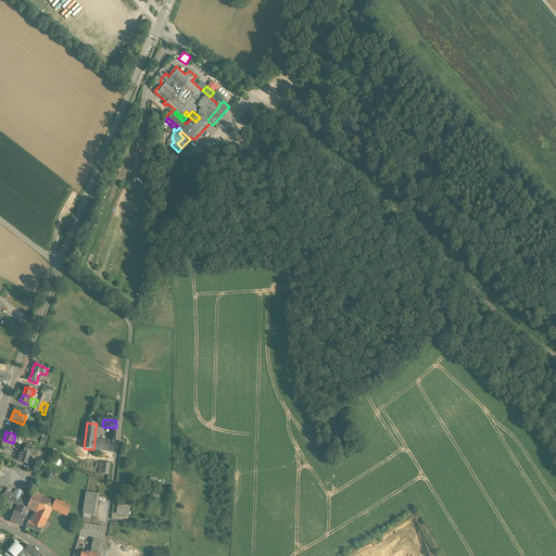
[(111,442),(95,440),(93,450),(113,453),(114,442),(111,442)]
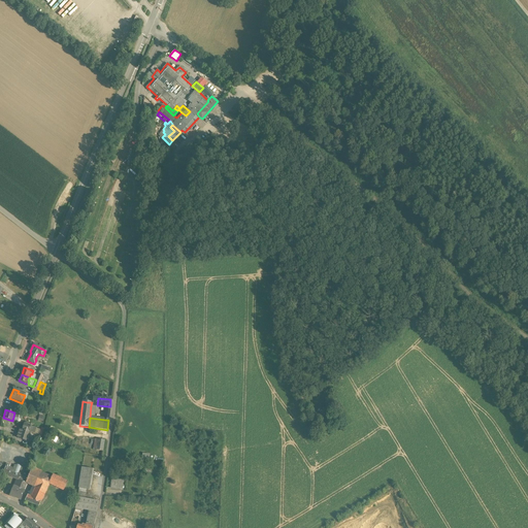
[(23,430),(20,429),(17,437),(26,440),(29,432),(30,427),(31,426),(24,425),(23,430)]
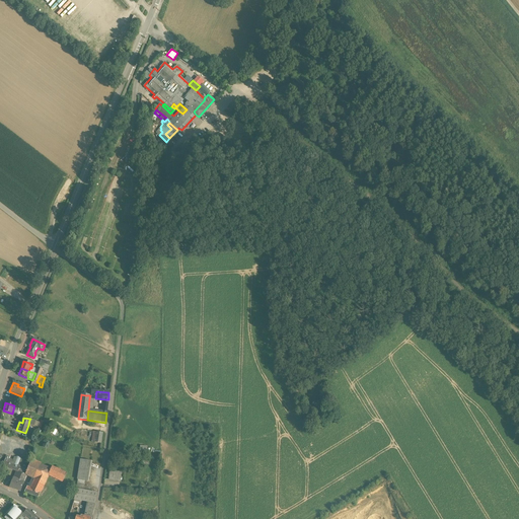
[(102,433),(93,432),(91,442),(100,444),(102,433)]
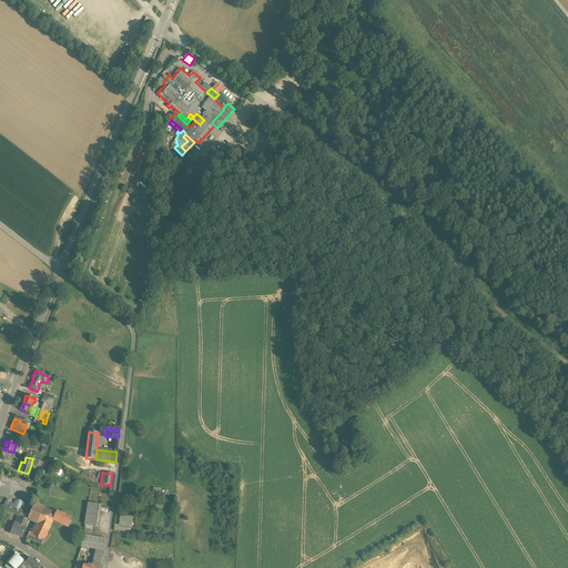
[(18,501),(16,500),(13,505),(9,503),(10,500),(7,499),(4,506),(21,511),(24,504),(18,501)]
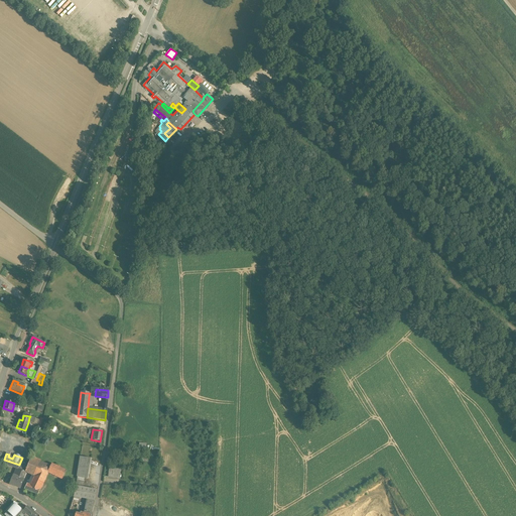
[(90,459),(81,457),(77,477),(84,478),(87,479),(90,459)]
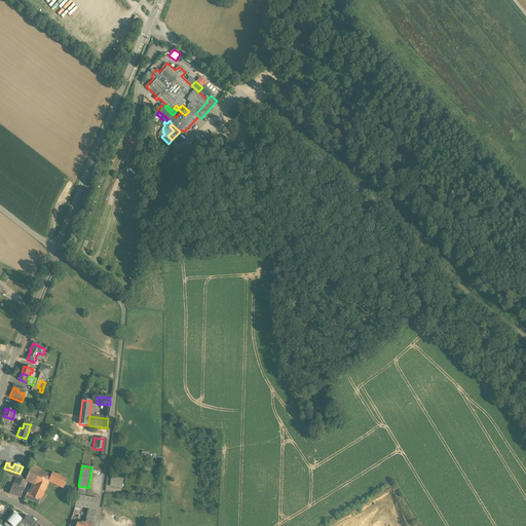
[(4,468),(4,467),(2,474),(6,475),(7,474),(19,478),(20,474),(4,468)]
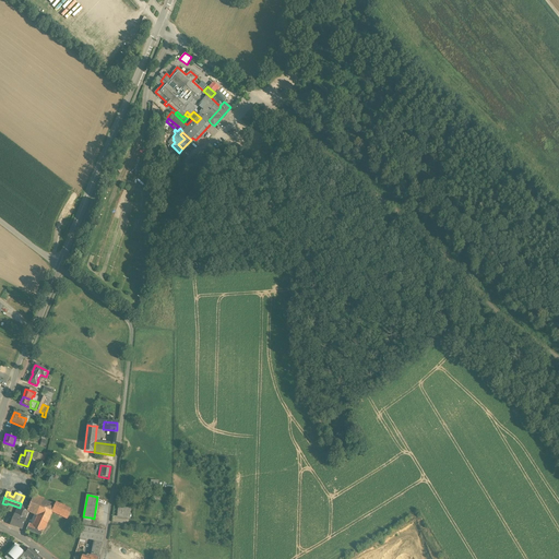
[(40,500),(34,497),(27,511),(28,512),(34,514),(40,500)]
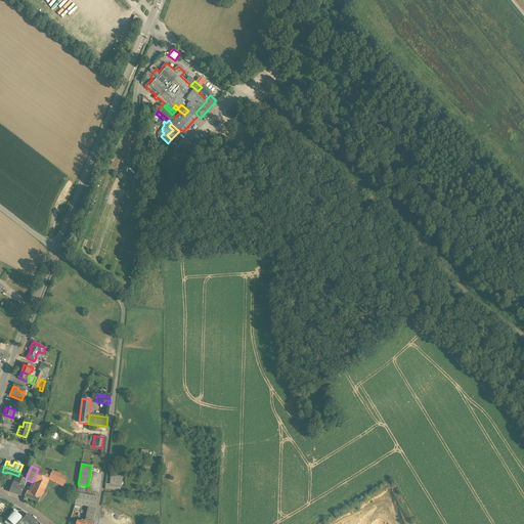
[(51,474),(38,469),(32,482),(35,484),(45,487),(48,480),(51,474)]
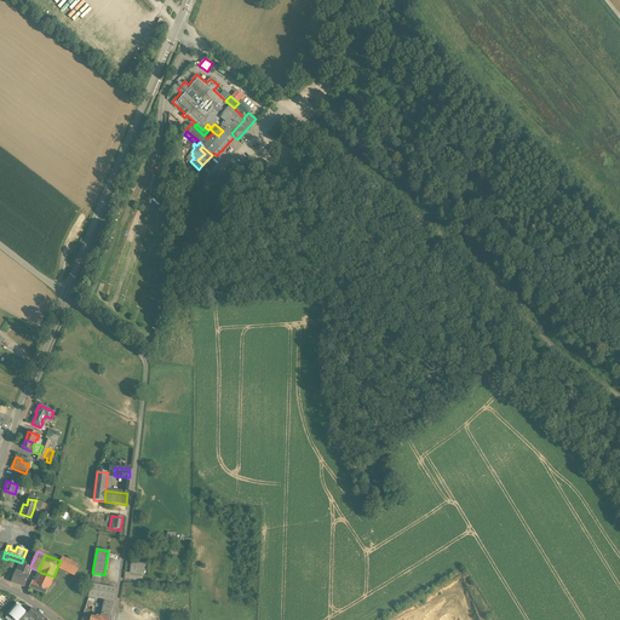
[(80,566),(63,557),(61,561),(57,568),(74,577),(80,566)]
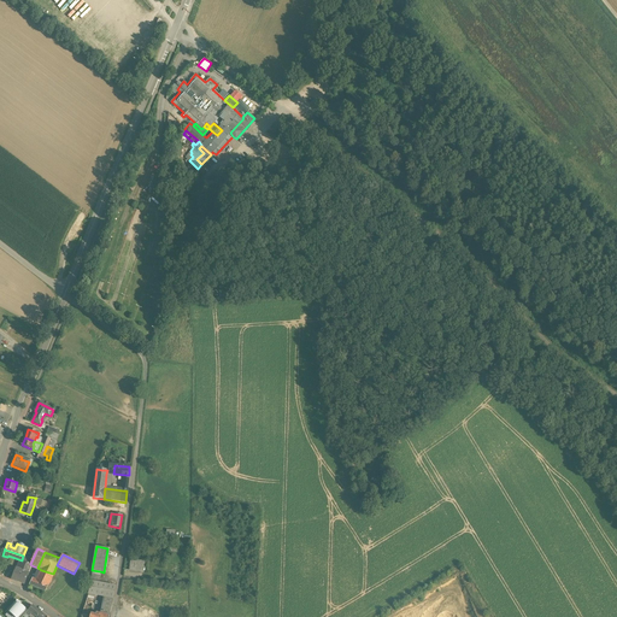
[(30,564),(21,560),(19,564),(18,564),(16,569),(28,574),(31,565),(30,564)]
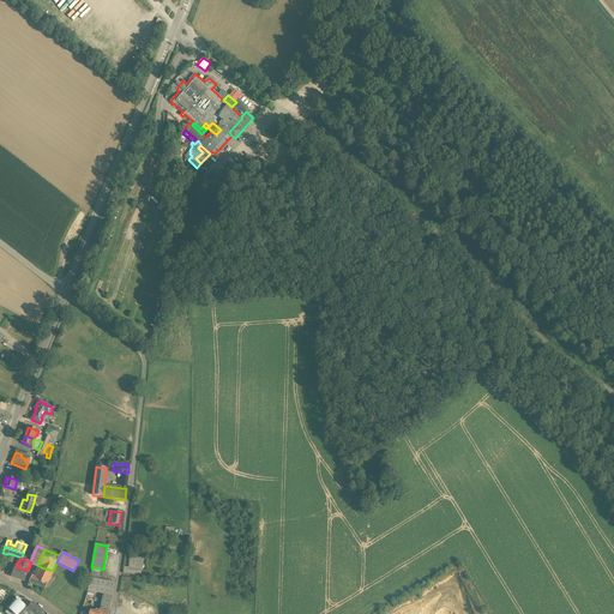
[(143,559),(130,558),(128,567),(142,569),(143,559)]
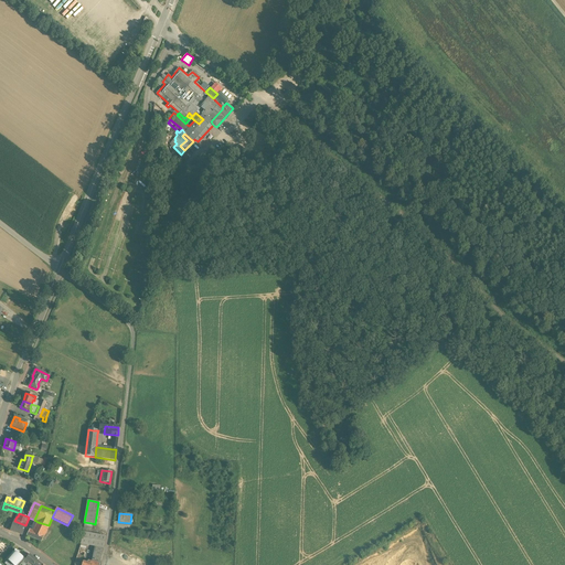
[(14,521),(11,531),(22,535),(25,525),(14,521)]
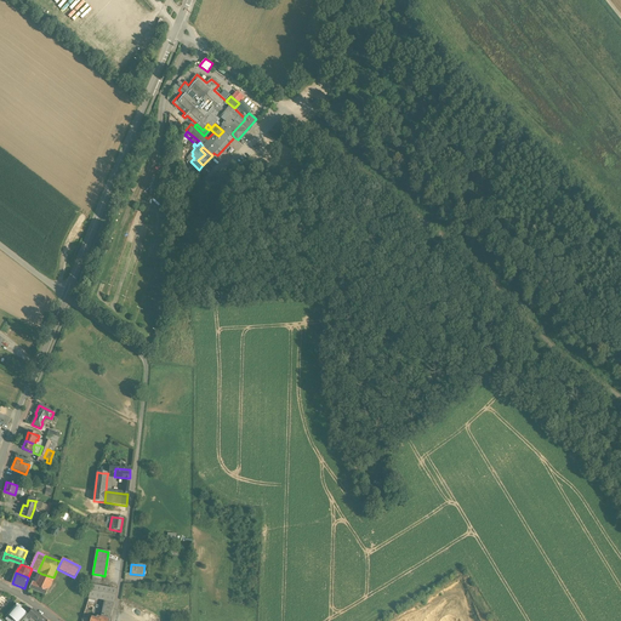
[(53,577),(41,574),(36,586),(35,586),(34,592),(45,596),(53,577)]
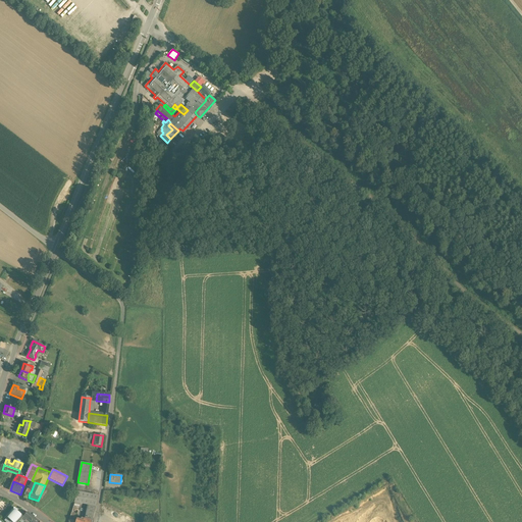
[(98,497),(89,494),(83,493),(76,492),(74,503),(80,504),(88,505),(96,507),(98,497)]
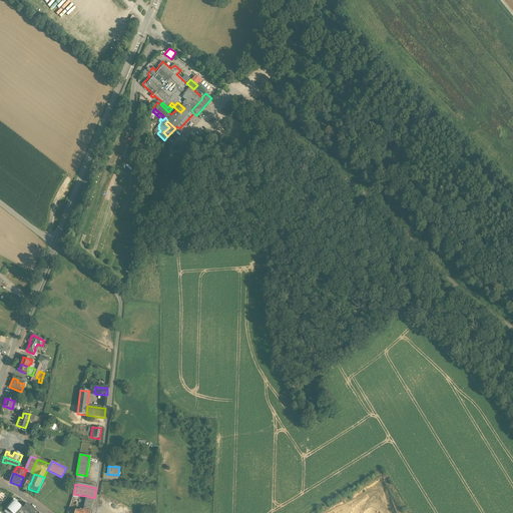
[(78,495),(73,494),(73,495),(70,504),(76,505),(78,495)]
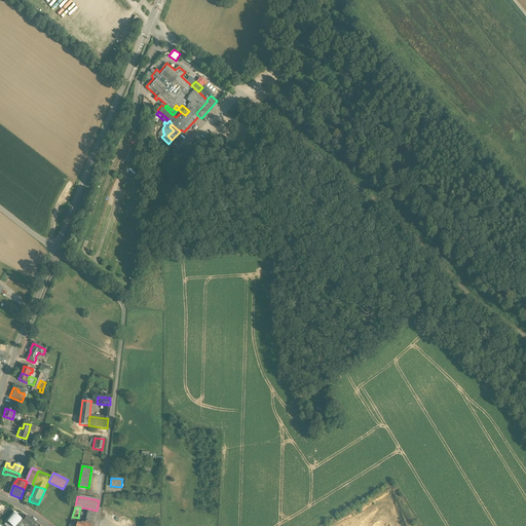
[(97,511),(88,509),(85,521),(87,522),(87,524),(92,525),(95,521),(97,511)]
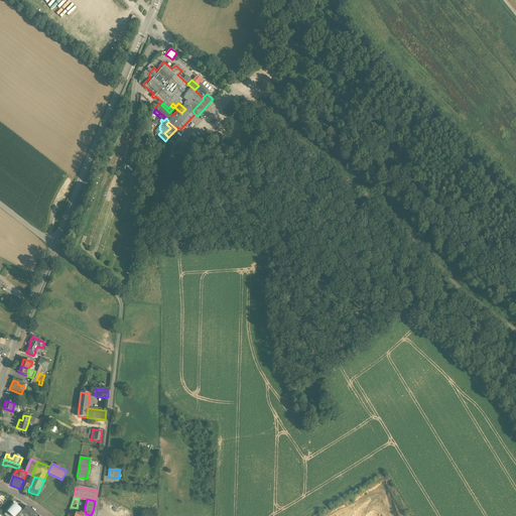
[(17,505),(14,502),(12,505),(8,510),(10,511),(8,513),(11,515),(14,515),(20,509),(17,507),(16,506),(17,505)]
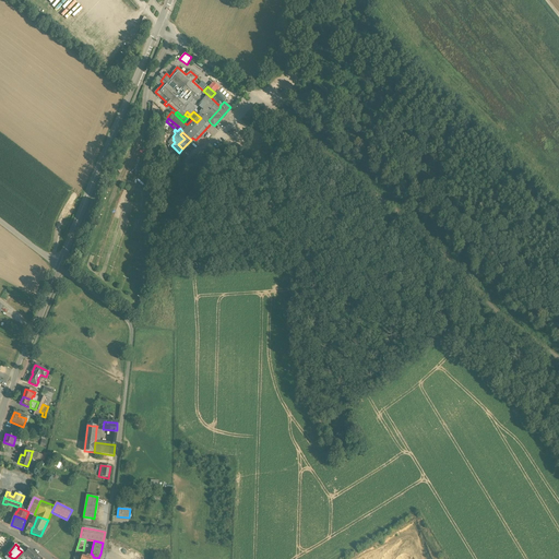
[(22,551),(15,558),(20,558),(25,554),(20,548),(19,549),(22,551)]
